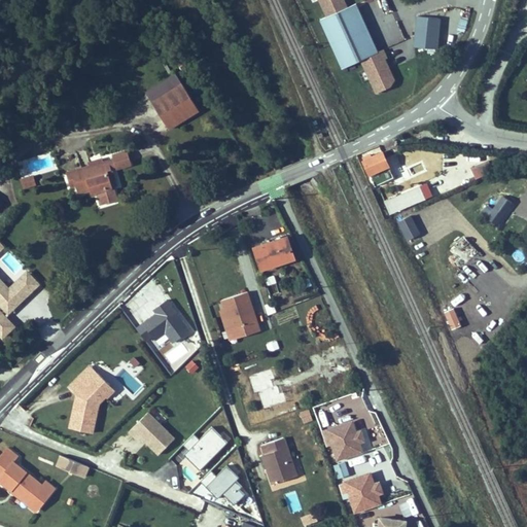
[(309,0),(312,5),(319,2),(327,20),(320,23),(343,72),(361,63),(378,97),(389,92),(395,83),(385,62),(387,61),(384,54),(379,56),(356,7),(347,11),(341,0),(309,0)]
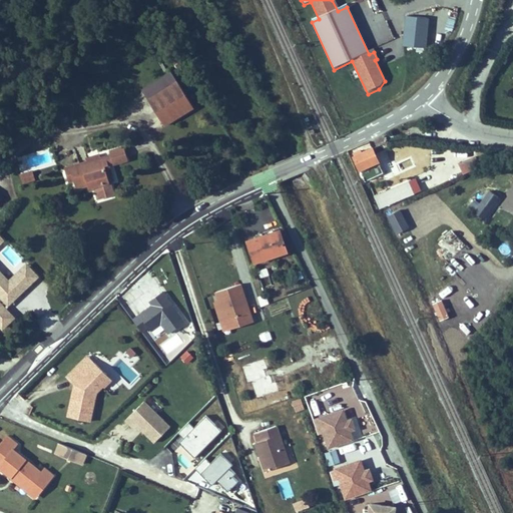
[(388,25),(383,28),(388,38),(393,35),(388,25)]
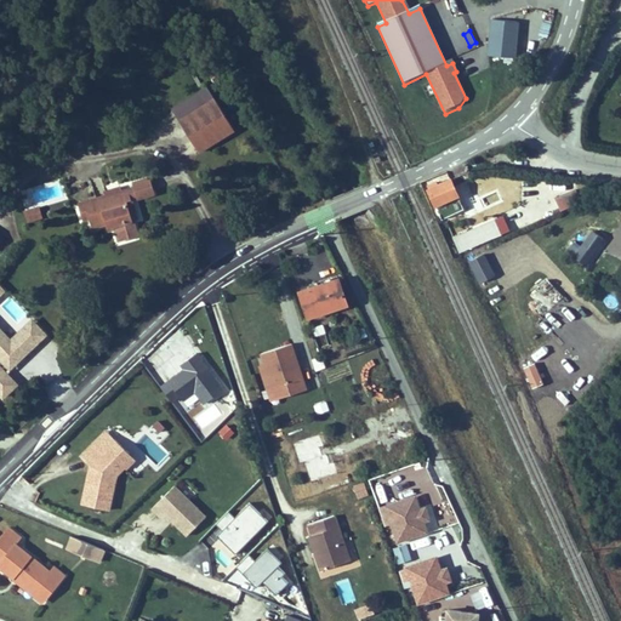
[(234,130),(215,98),(180,120),(199,152),(234,130)]
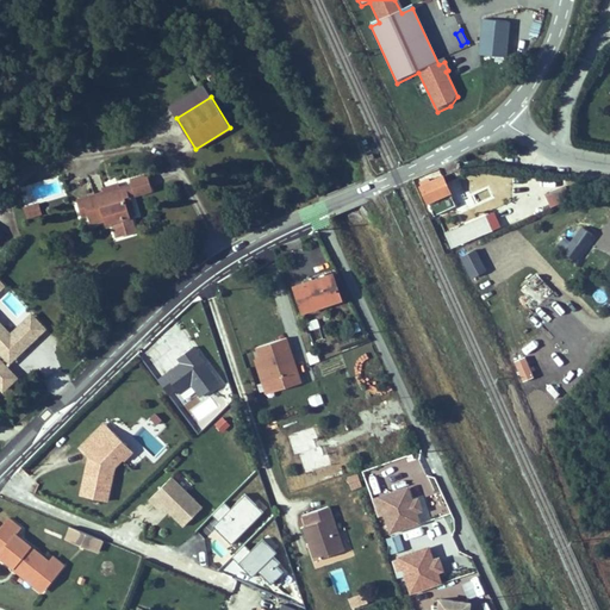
[(135,215),(129,193),(134,192),(135,194),(153,190),(148,175),(130,180),(132,184),(119,188),(105,192),(78,200),(81,216),(88,213),(91,223),(104,219),(106,224),(116,221),(120,235),(120,236),(135,231),(130,216),(135,215)]
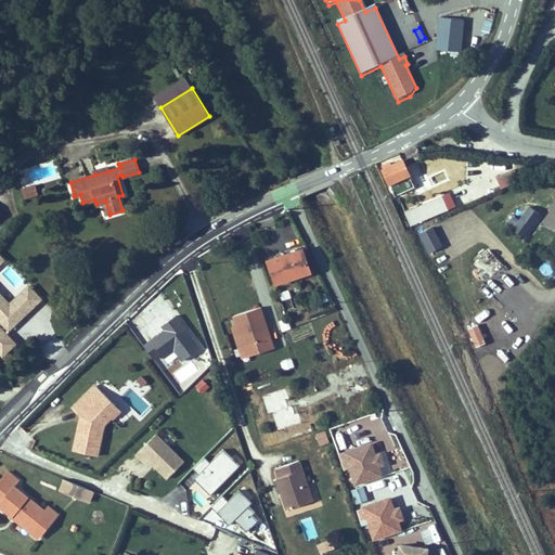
[(409,173),(403,160),(391,166),(383,170),(388,183),(409,173)]
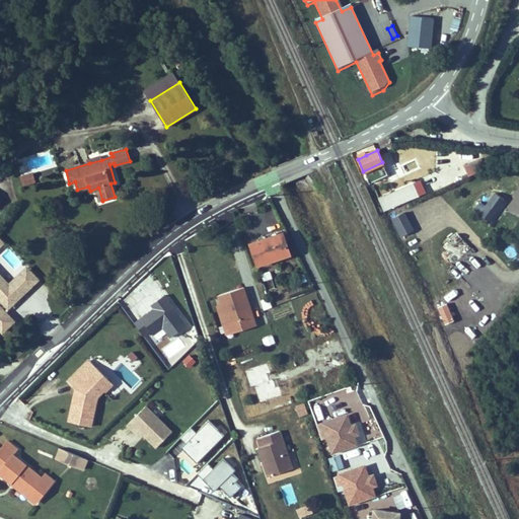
[(464,162),(468,173),(480,169),(476,158),(464,162)]
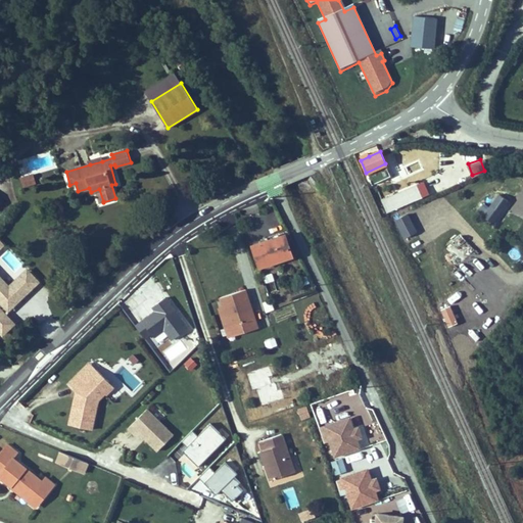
[(35,182),(33,175),(21,178),(25,186),(35,182)]
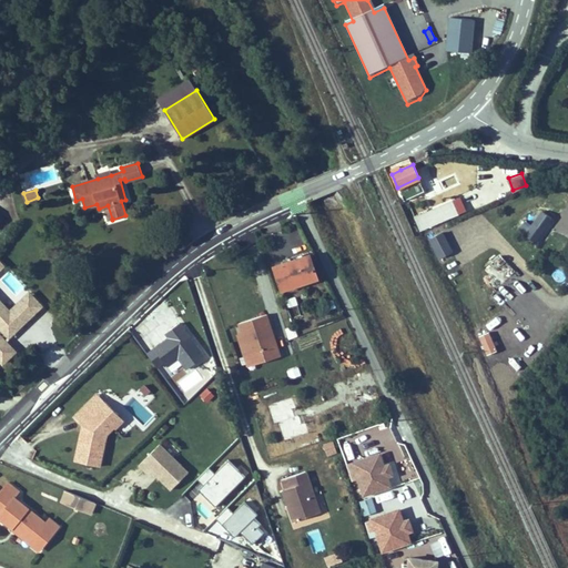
[(414,216),(419,231),(458,214),(452,200),(414,216)]
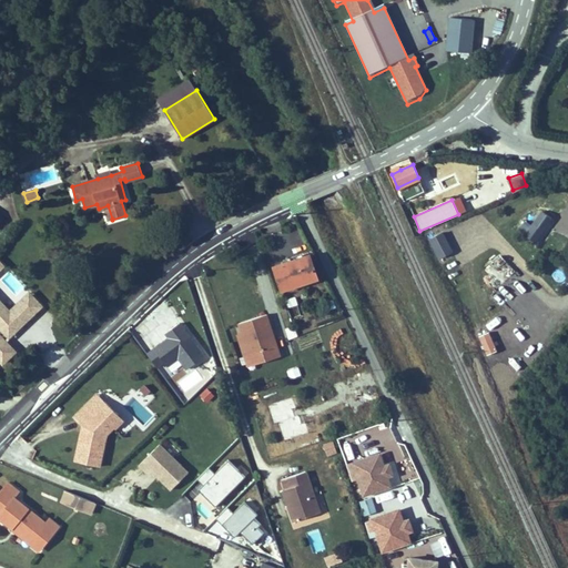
[(112,219),(108,205),(100,208),(100,211),(105,209),(109,220),(112,219)]
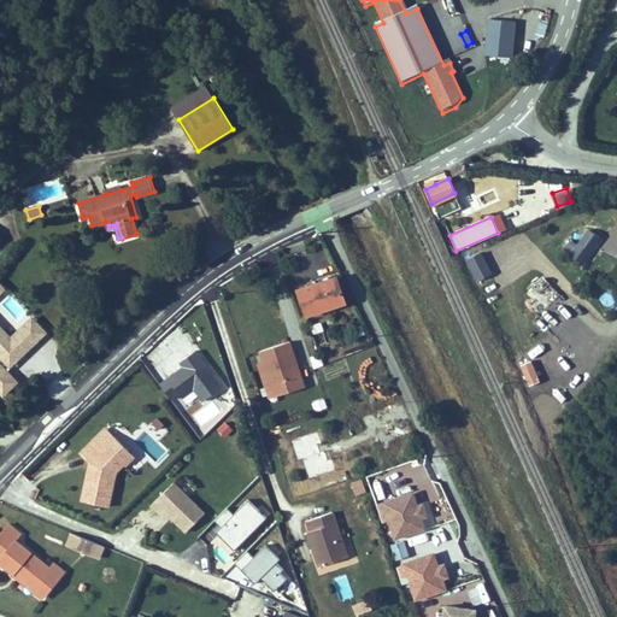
[(586,264),(604,238),(588,227),(569,253),(586,264)]
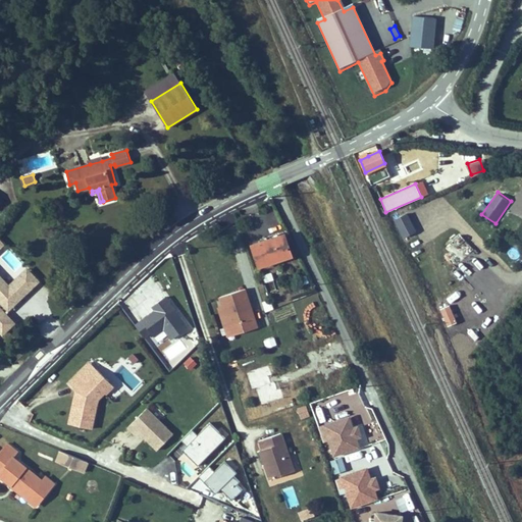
[(402,236),(416,230),(408,211),(394,217),(402,236)]
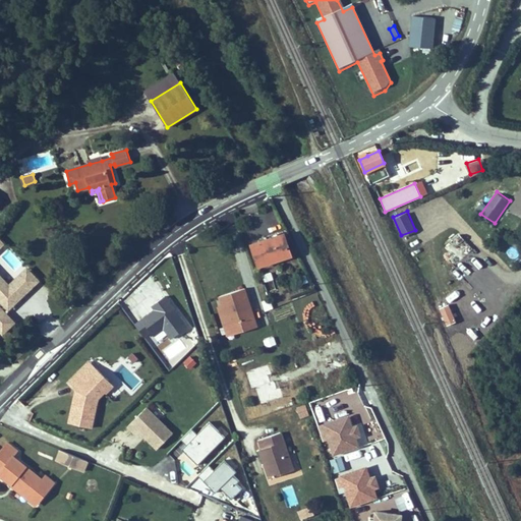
[(450,240),(462,256),(472,248),(459,232),(450,240)]
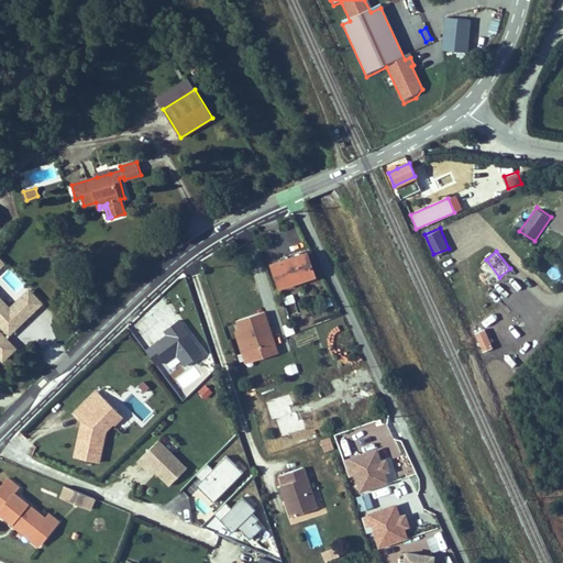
[(308,267),(304,254),(272,264),(279,288),(316,276),(312,266),(308,267)]
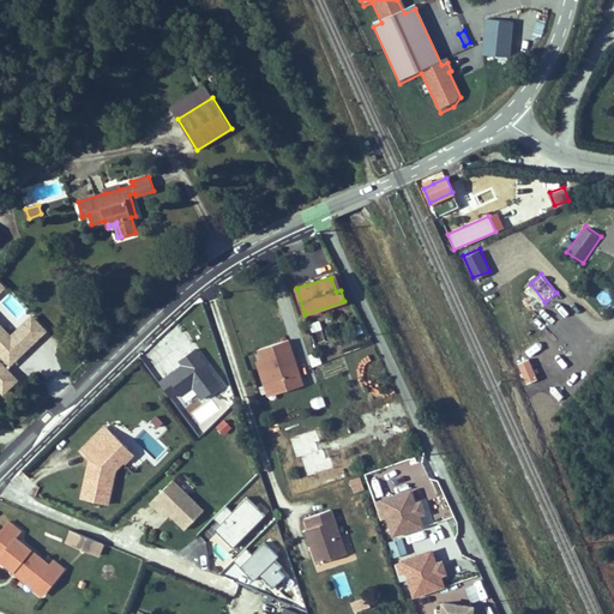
[(0,290),(5,287),(0,282),(0,353),(11,343),(16,343),(24,351),(46,331),(41,326),(34,333),(24,324),(14,332),(14,337),(11,337),(0,325),(0,290)]
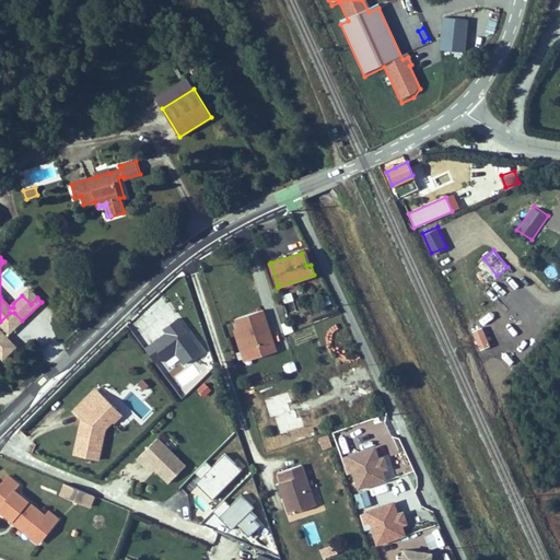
[(489,284),(498,276),(481,260),(474,269),(489,284)]
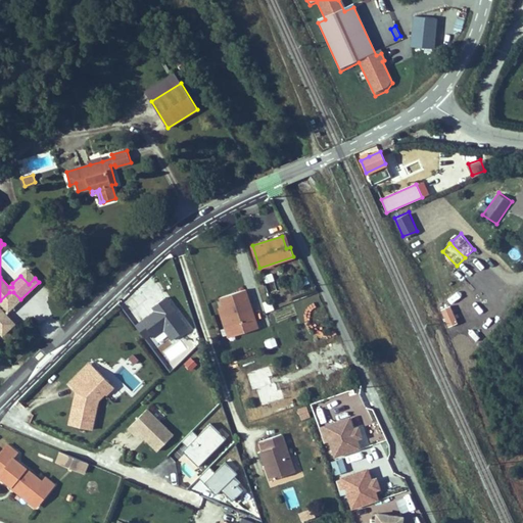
[(35,278),(28,270),(20,276),(29,284),(35,278)]
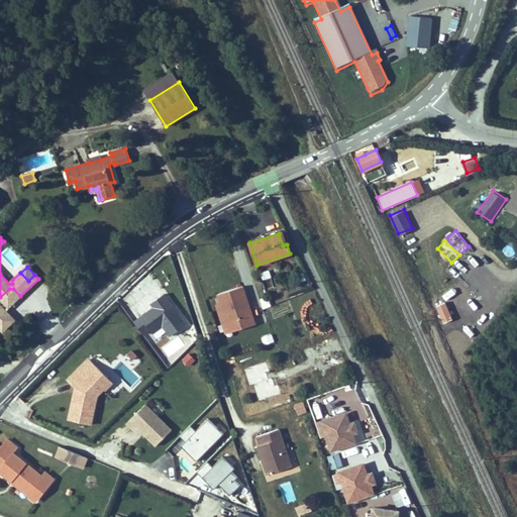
[(269,269),(259,272),(261,280),(271,277),(269,269)]
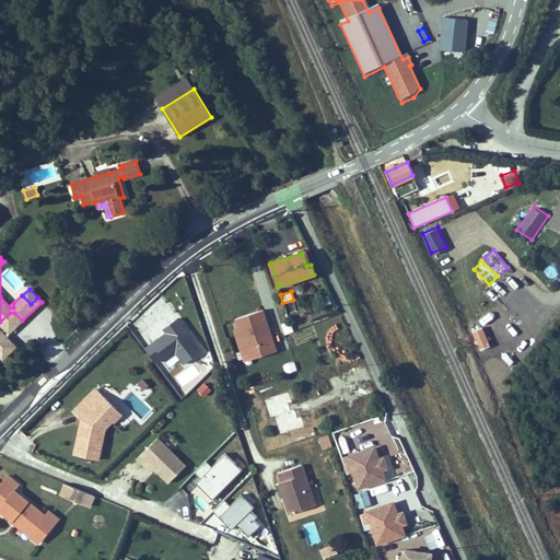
[(273,348),(261,311),(235,319),(248,357),(273,348)]
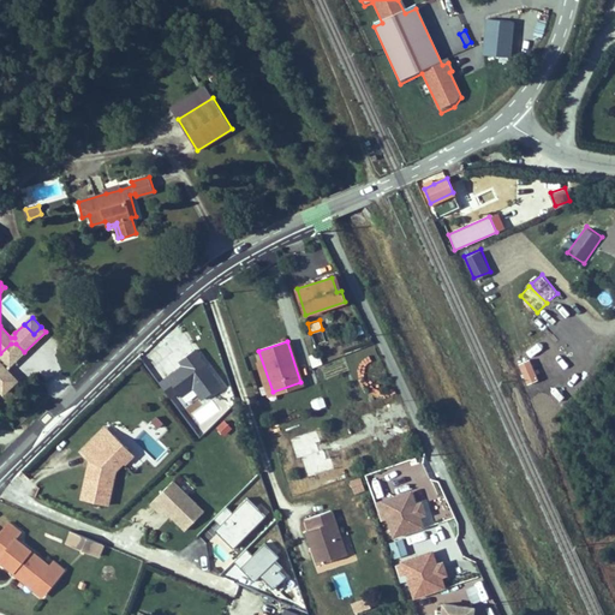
[(0,354),(10,365),(24,352),(16,344),(11,344),(0,353),(0,354)]
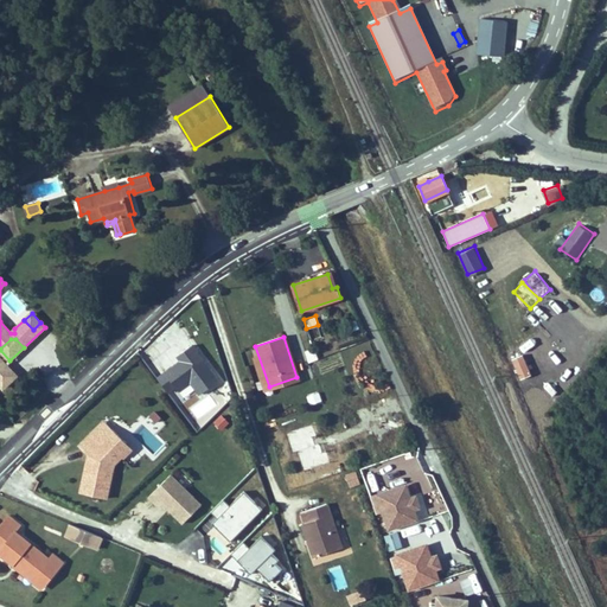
[(187,379),(199,394),(219,377),(192,344),(154,375),(170,394),(187,379)]
